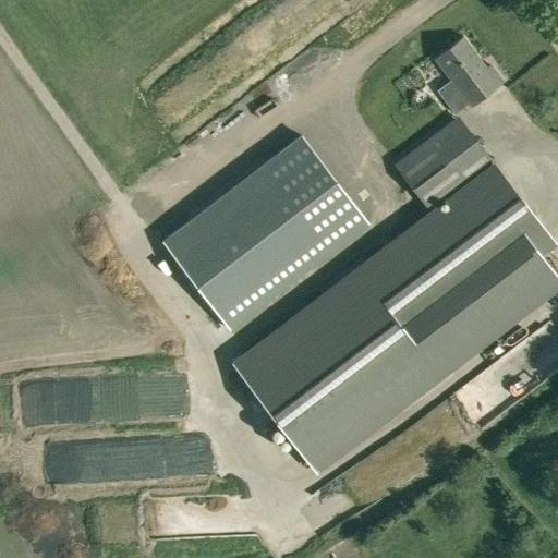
[(438,91),(456,113),(470,102),(472,105),(502,82),(492,65),(487,69),(464,38),(436,59),(452,80),(438,91)]
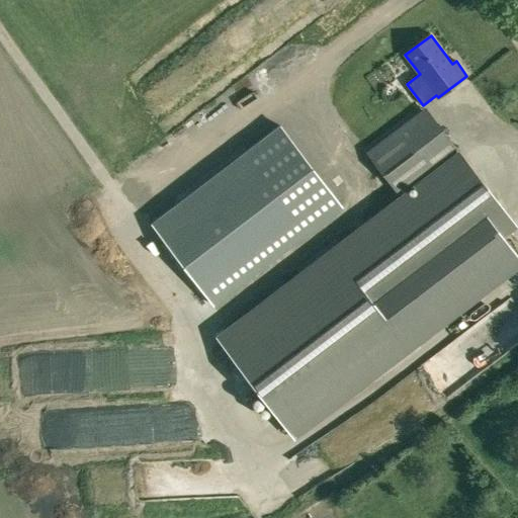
[(213,336),(292,439),(517,266),(517,256),(501,234),(514,224),(461,157),(460,157),(454,149),(455,149),(424,107),(366,152),(398,192),(412,182),(414,184),(329,248),(213,336)]
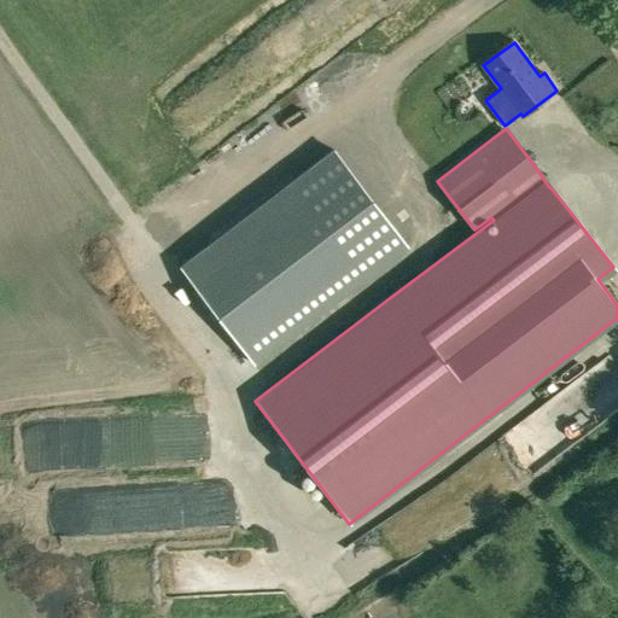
[(180,267),(239,344),(392,228),(333,151),(180,267)]
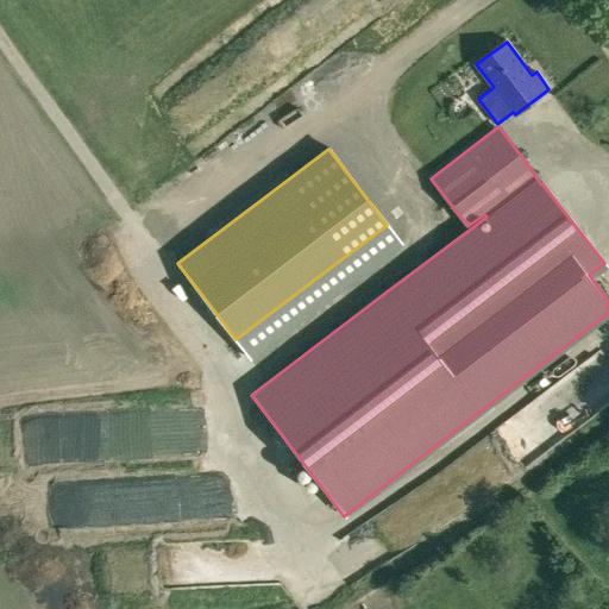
[(64,484),(66,522),(92,522),(90,483),(64,484)]
